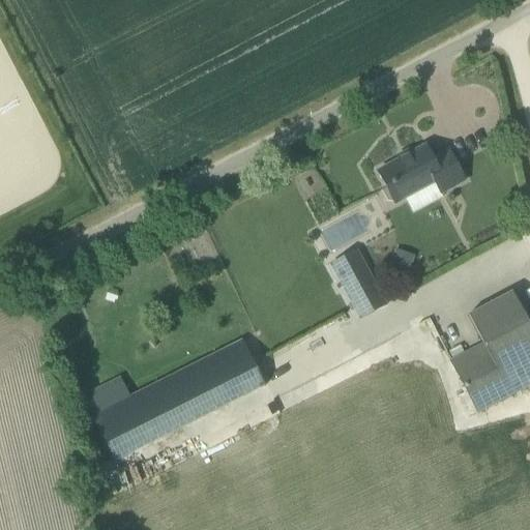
[(440,194),(465,181),(448,151),(433,160),(425,147),(377,173),(394,205),(434,183),(440,194)]
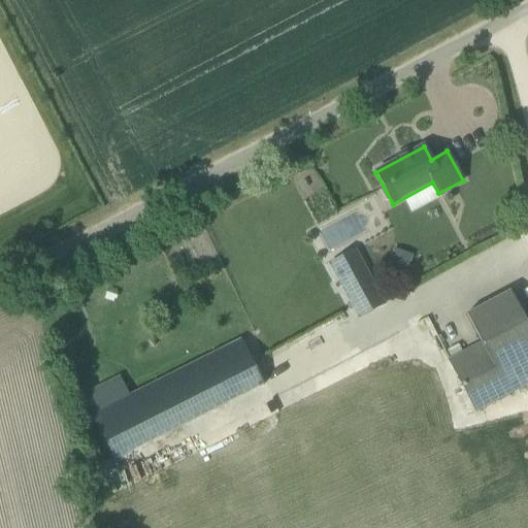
[(384,270),(402,277),(411,254),(393,246),(384,270)]
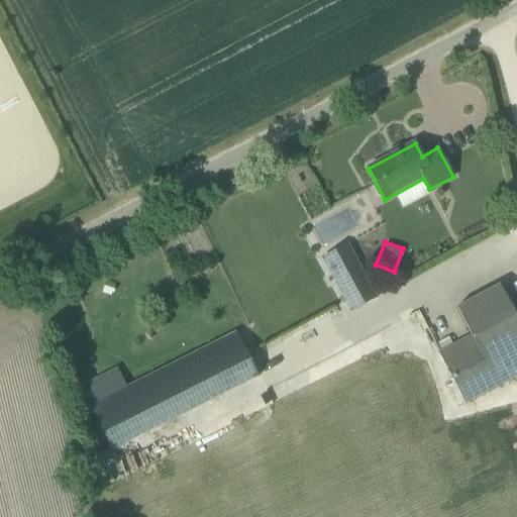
[(321,260),(350,313),(377,299),(348,244),(321,260)]
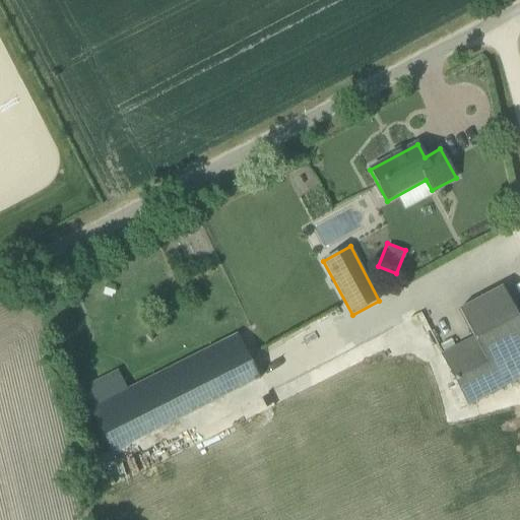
[(459,310),(474,338),(442,355),(468,406),(519,379),(519,320),(503,287),(459,310)]
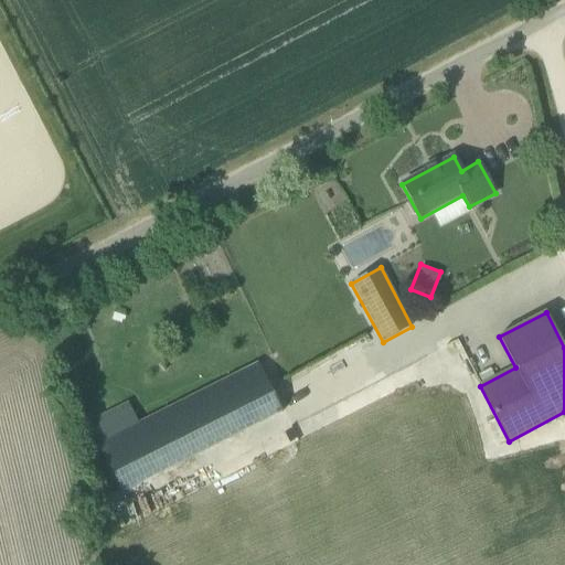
[(87,425),(121,492),(281,412),(257,363),(130,428),(120,408),(87,425)]
